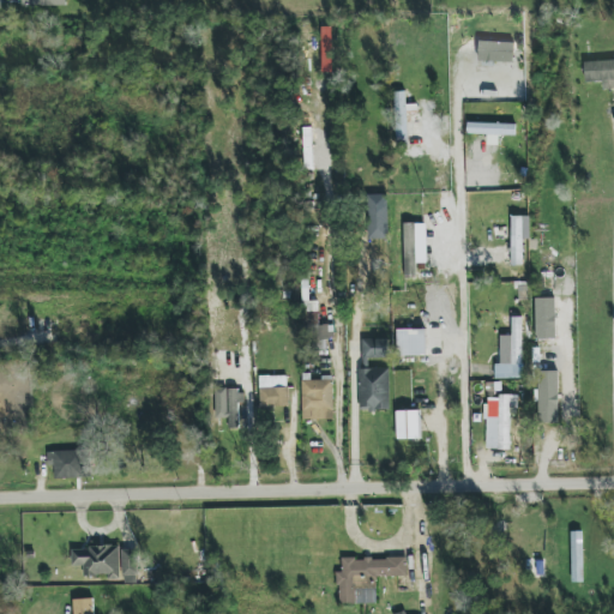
[(515,43),(480,41),(479,61),(513,62),(515,43)]
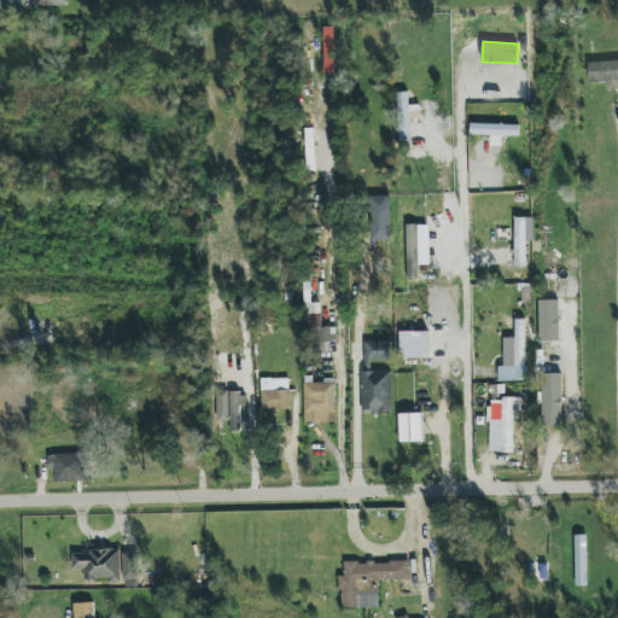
[(589,83),(607,82),(607,89),(617,88),(617,60),(588,62),(589,83)]
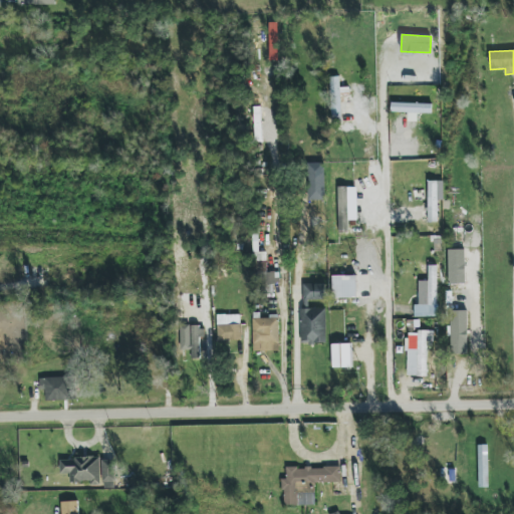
[(339,76),(330,77),(331,117),(341,117),(341,95),(349,94),(349,87),(340,87),(339,76)]
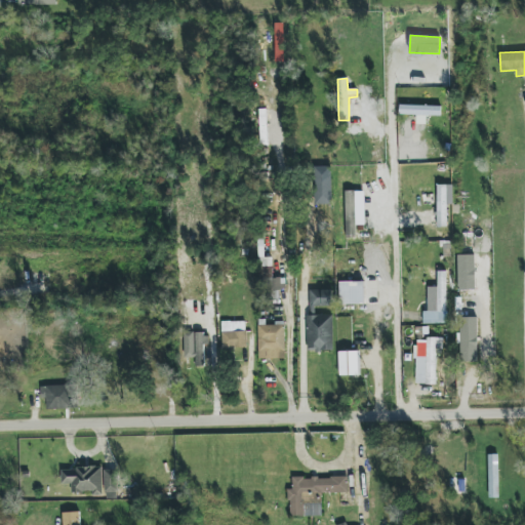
[(441,116),(441,106),(399,105),(399,115),(417,115),(417,124),(427,124),(427,116),(441,116)]
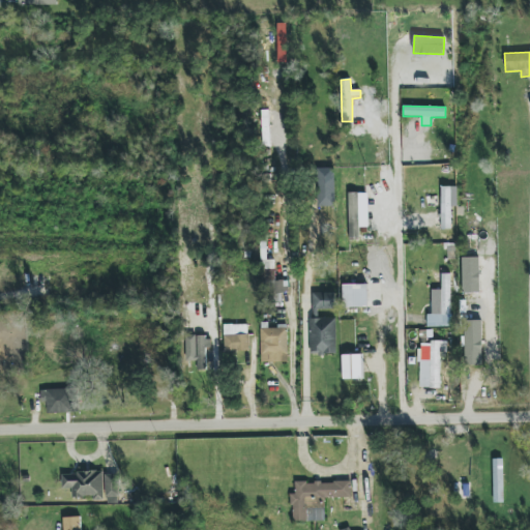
[(335,206),(334,168),(316,168),(317,206),(335,206)]
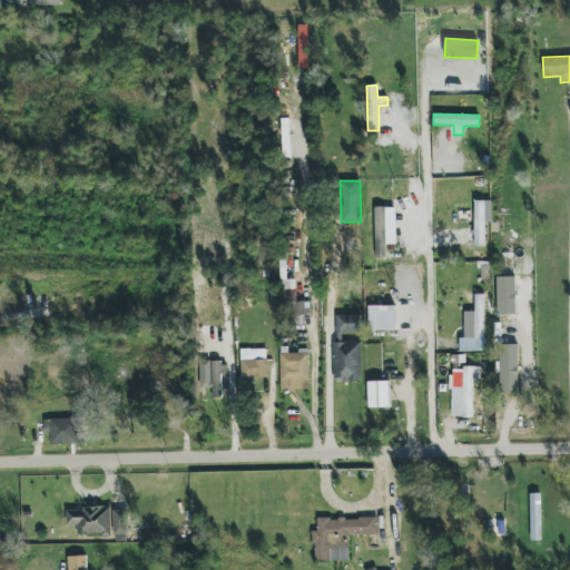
[(474,246),(484,246),(485,200),(475,200),(474,246)]
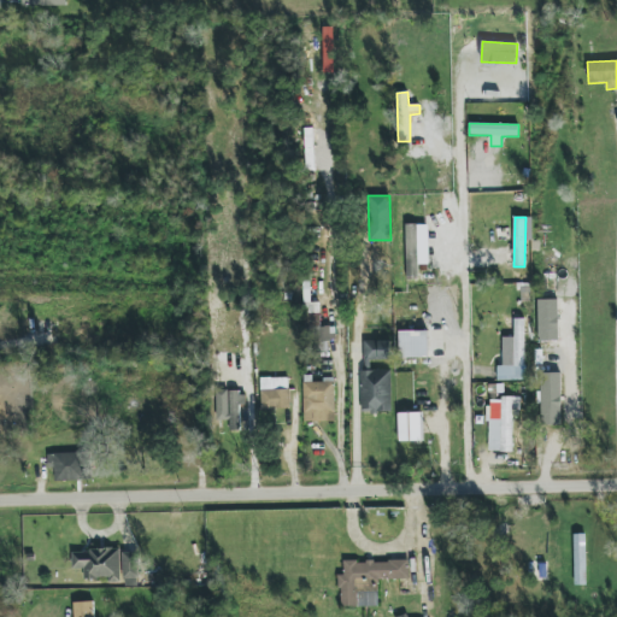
[(429,224),(406,224),(405,278),(418,280),(418,264),(428,264),(429,224)]
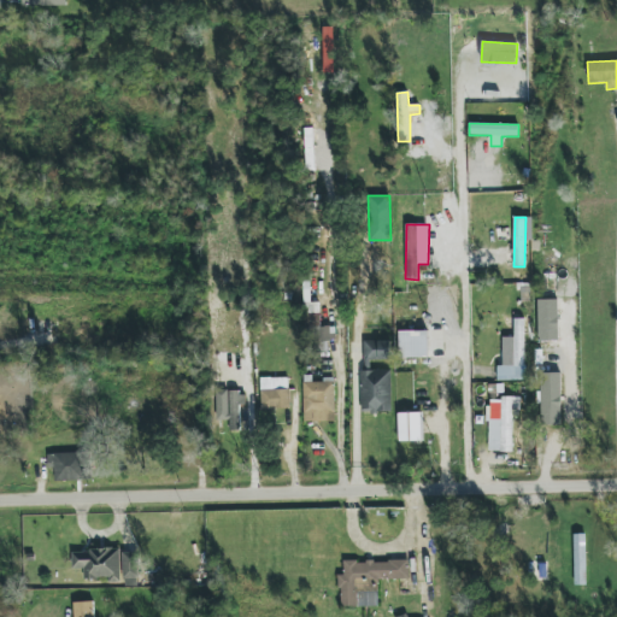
[(558,300),(539,300),(539,341),(559,341),(558,300)]
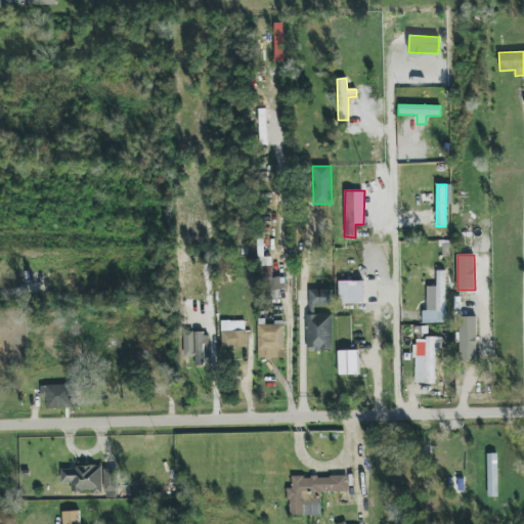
[(445,270),(436,271),(436,287),(427,287),(427,311),(423,311),(423,323),(446,322),(445,270)]
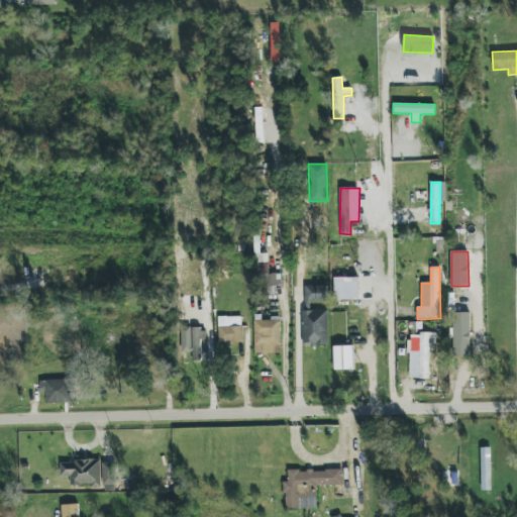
[(334,278),(334,300),(358,300),(358,277),(334,278)]
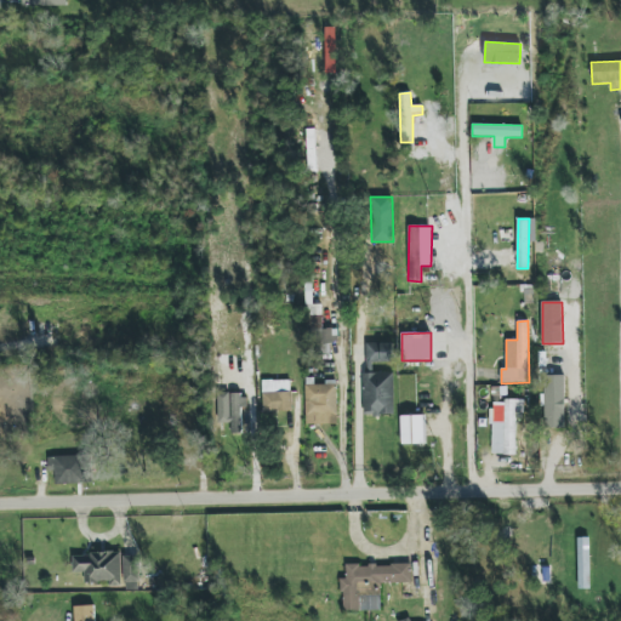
[(393,362),(393,342),(368,343),(369,363),(393,362)]
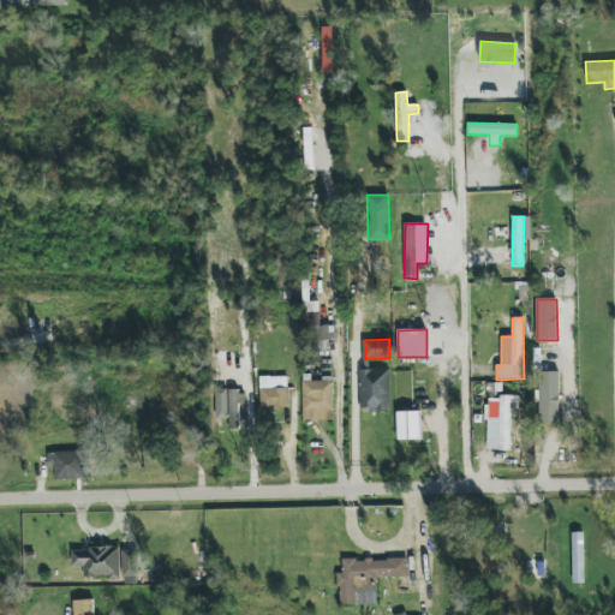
[(389,369),(359,369),(360,412),(390,411),(389,369)]
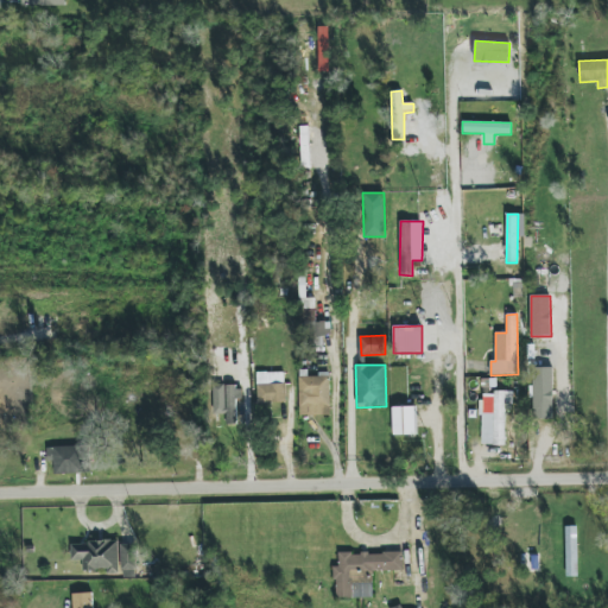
[(553,368),(533,367),(533,419),(552,419),(553,368)]
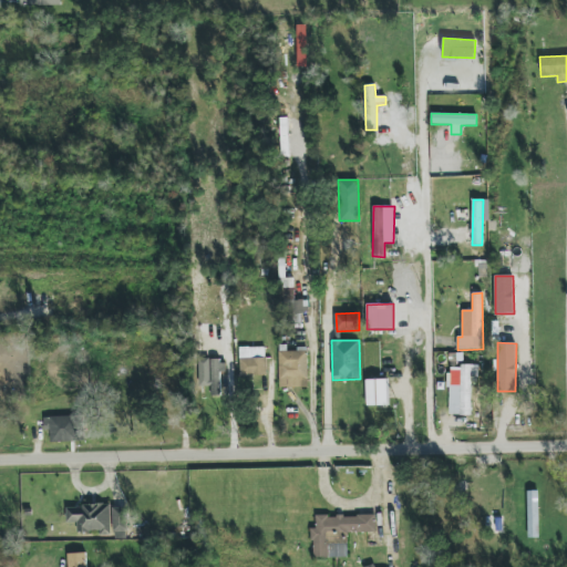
[(265,347),(239,348),(240,375),(266,375),(265,347)]
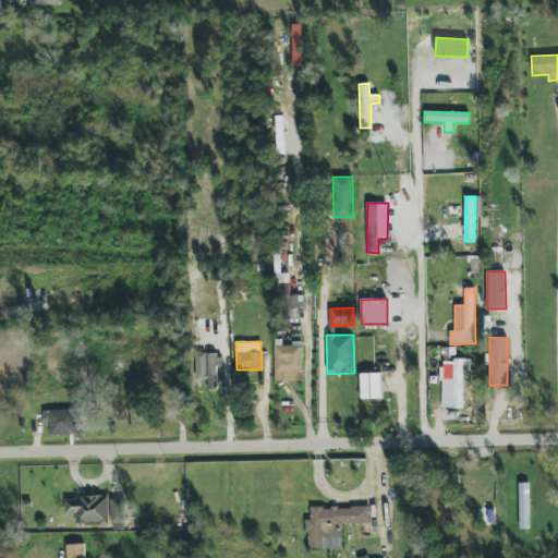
[(275,381),(303,381),(303,346),(275,346),(275,381)]
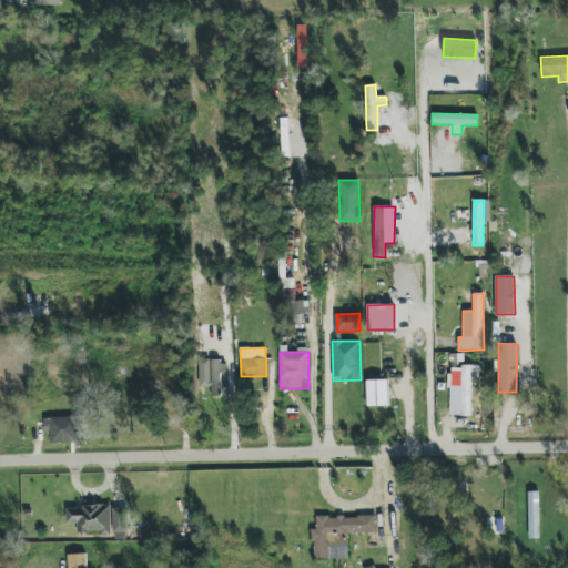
[(201,387),(212,387),(212,397),(222,396),(221,373),(226,373),(226,359),(200,361),(201,387)]
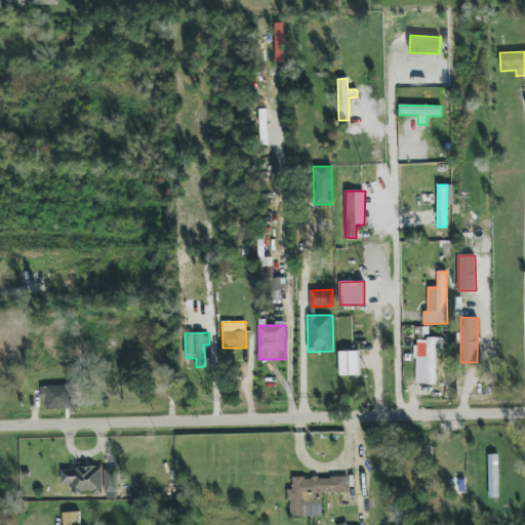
[(443,339),(416,338),(415,385),(436,385),(436,354),(443,354),(443,339)]
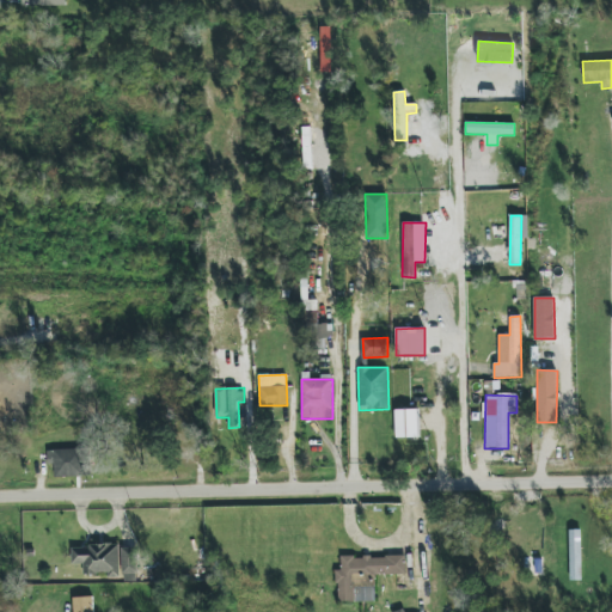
[(421,438),(420,409),(396,410),(397,439),(421,438)]
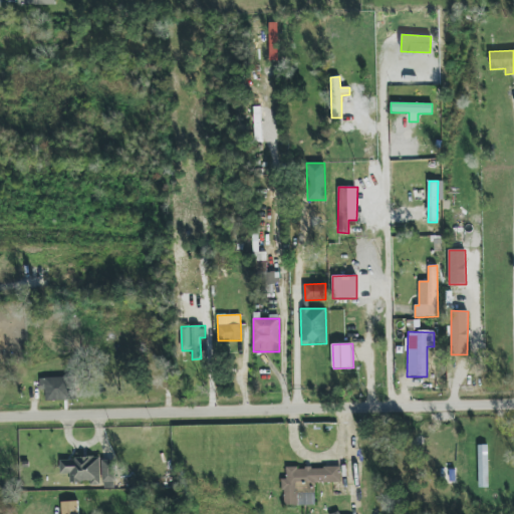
[(40,391),(45,391),(45,401),(72,400),(72,377),(39,377),(40,391)]
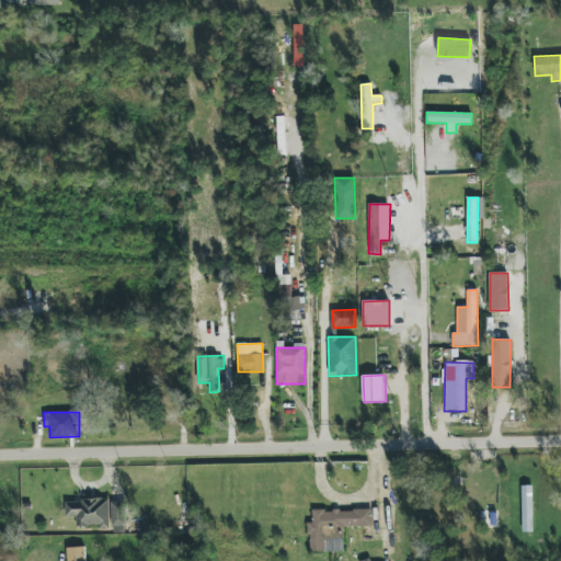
[(534,531),(533,485),(523,485),(523,531),(534,531)]
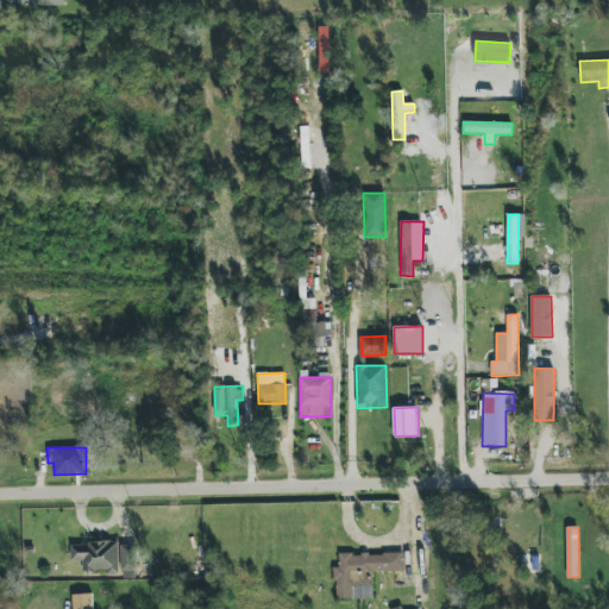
[(119,542),(71,544),(71,562),(83,562),(83,571),(108,571),(108,576),(119,575),(119,542)]
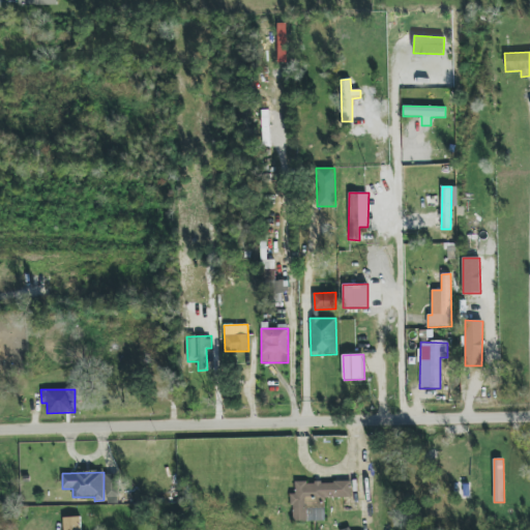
[(119,497),(119,474),(106,475),(107,497),(119,497)]
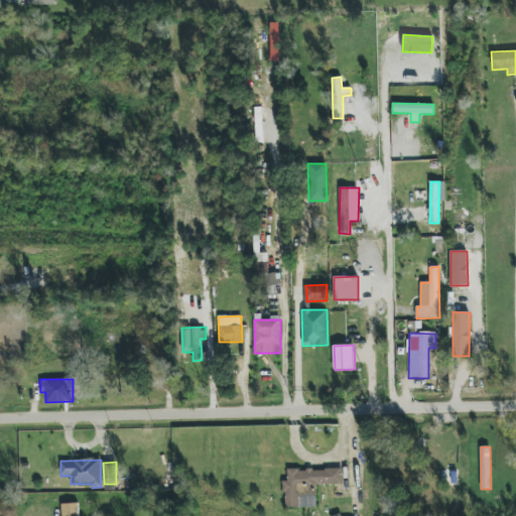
[(342,484),(342,469),(287,470),(287,481),(283,481),(284,507),(315,507),(315,485),(342,484)]
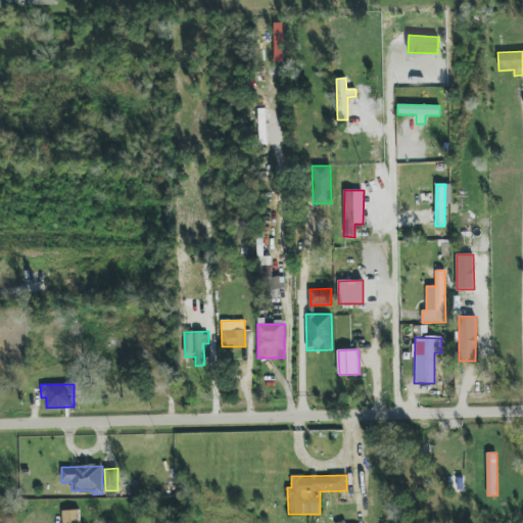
[(62,522),(80,522),(80,510),(63,511),(62,522)]
